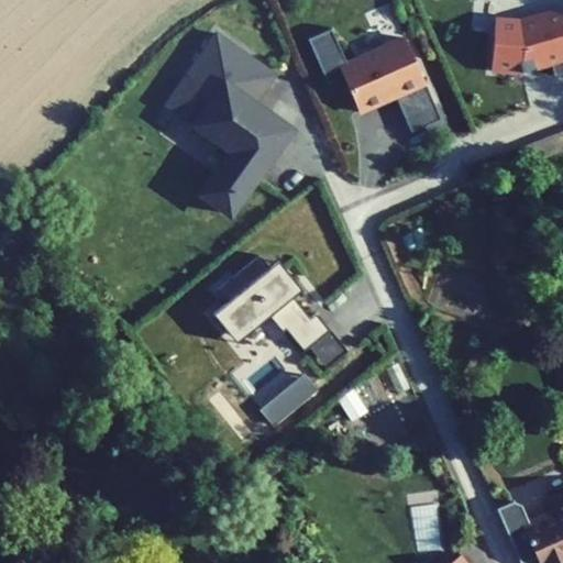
[(494,19),(490,70),(520,73),(550,64),(553,76),(562,73),(562,8),(520,21),(494,19)]
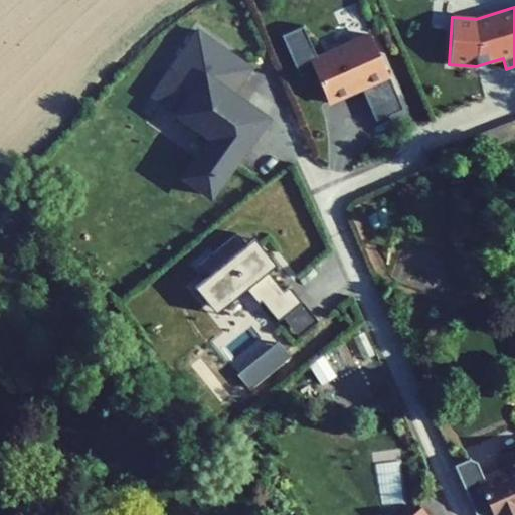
[(318,58),(303,26),(282,36),(297,68),(311,62),(328,103),(361,88),(370,108),(397,96),(370,35),(318,58)]
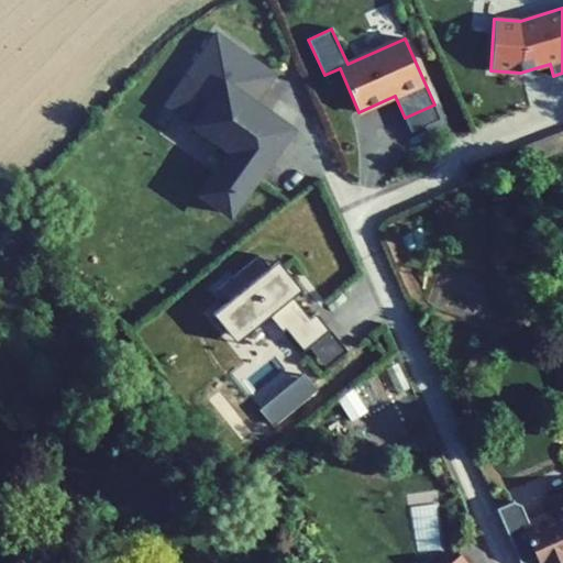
[(273,75),(216,33),(166,105),(220,142),(214,150),(227,158),(201,195),(230,214),(272,155),(267,151),(278,134),(260,121),(265,112),(253,103),(273,75)]
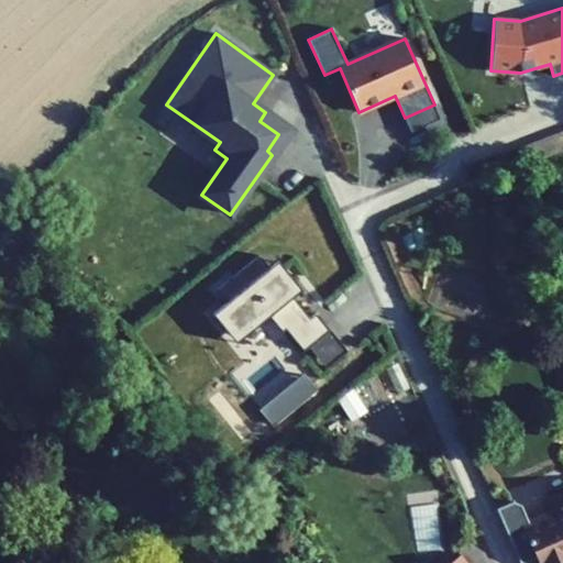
[(434,105),(405,118),(411,133),(441,120),(434,105)]
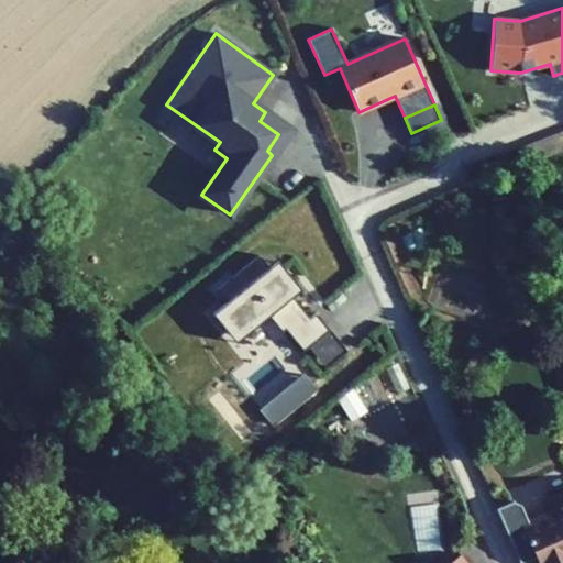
[(290,130),(265,112),(260,121),(278,134),(267,151),(272,155),(290,130)]
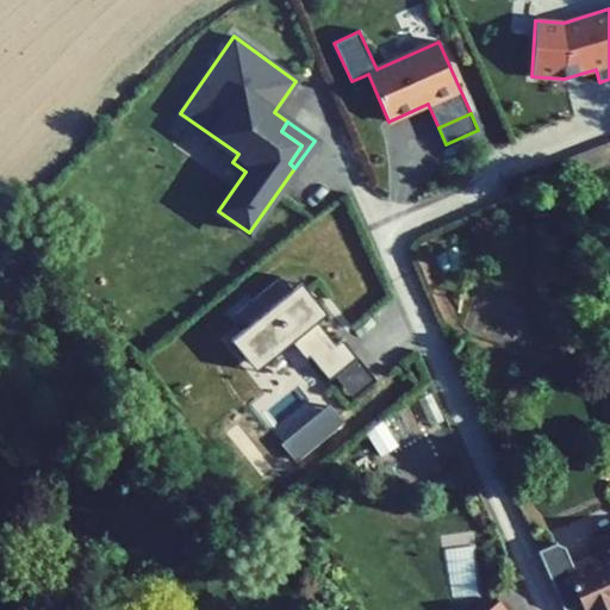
[(253,322),(247,327),(230,341),(244,358),(260,344),(272,359),(292,342),(306,360),(310,356),(329,380),(334,375),(356,356),(342,338),(336,343),(280,277),(242,309),(253,322)]
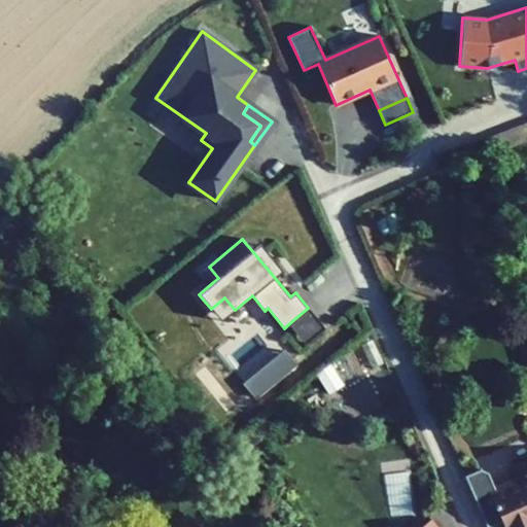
[(203,271),(213,282),(218,278),(209,267),(203,271)]
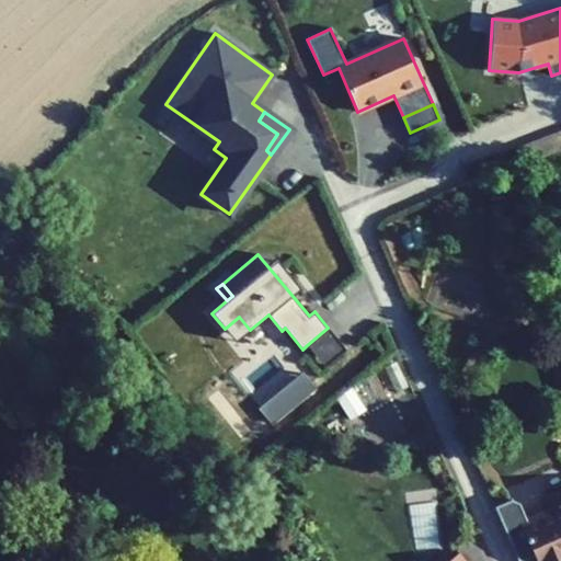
[(239,317),(225,329),(236,342),(250,330),(239,317)]
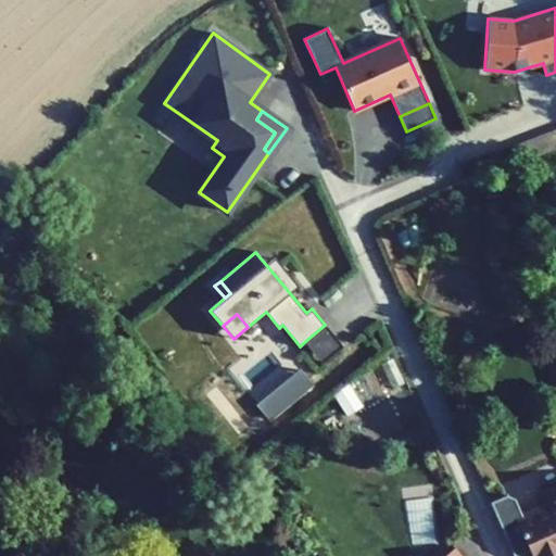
[(323,364),(343,346),(325,325),(304,342),(323,364)]
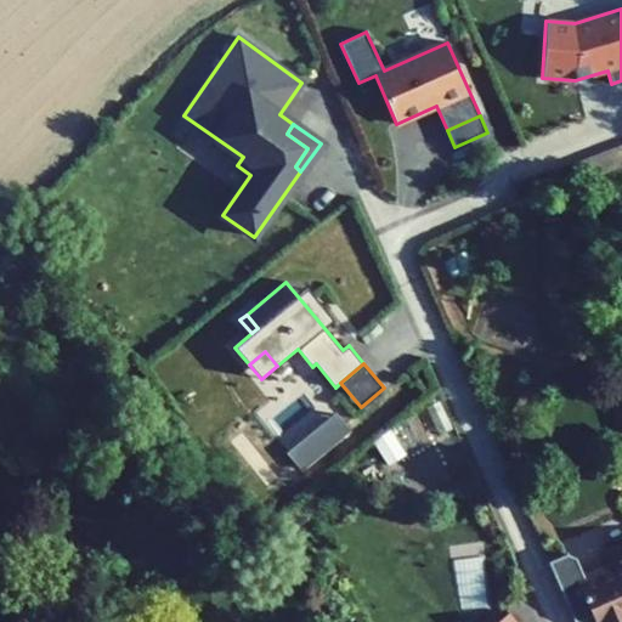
[(621,621),(621,546),(606,554),(611,565),(577,580),(594,621),(621,621)]
